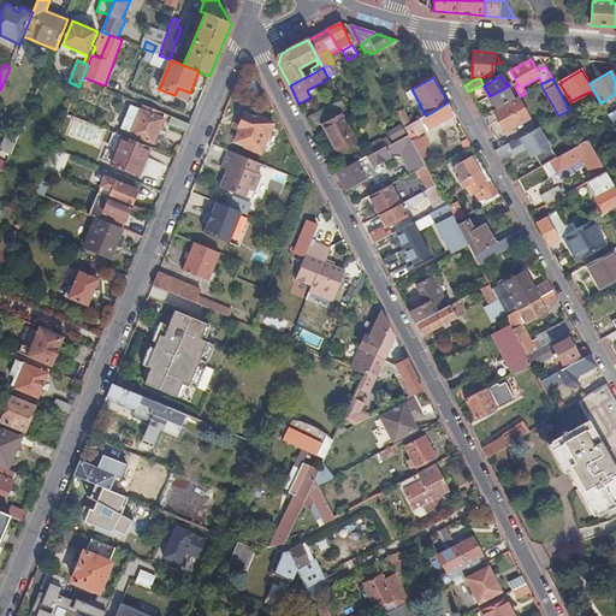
[(82,80),(80,86),(92,90),(94,84),(82,80)]
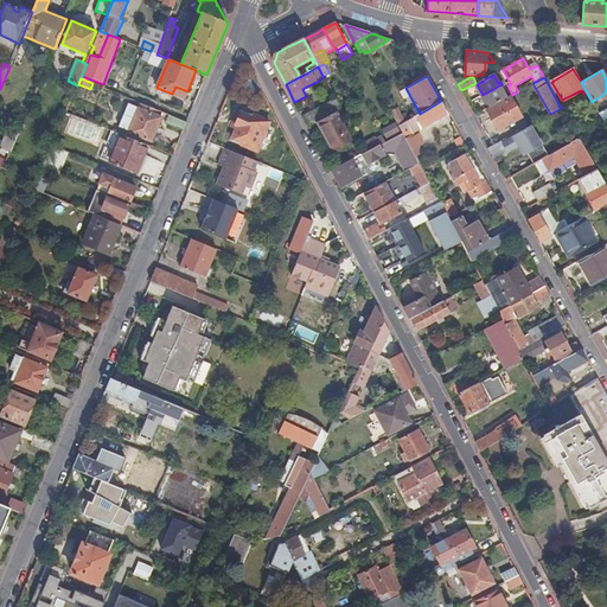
[(502,84),(483,95),(489,106),(505,96),(500,89),(504,87),(502,84)]
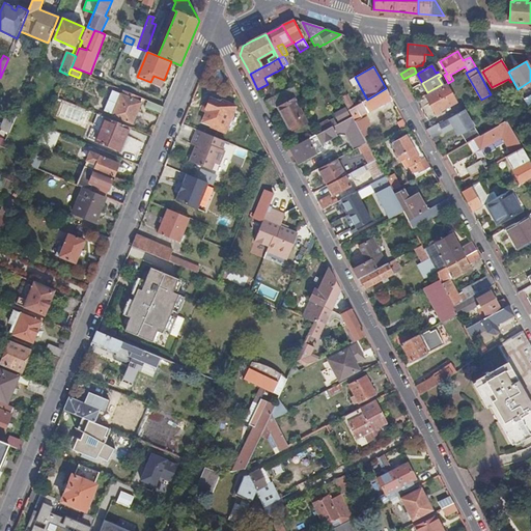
[(161,86),(164,80),(154,76),(150,82),(161,86)]
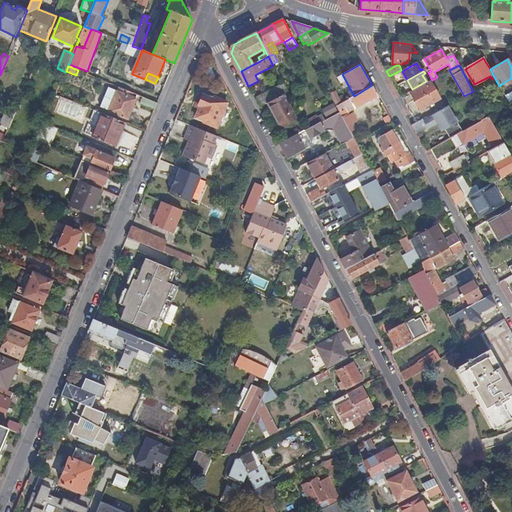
[(429,81),(410,92),(419,110),(439,98),(429,81)]
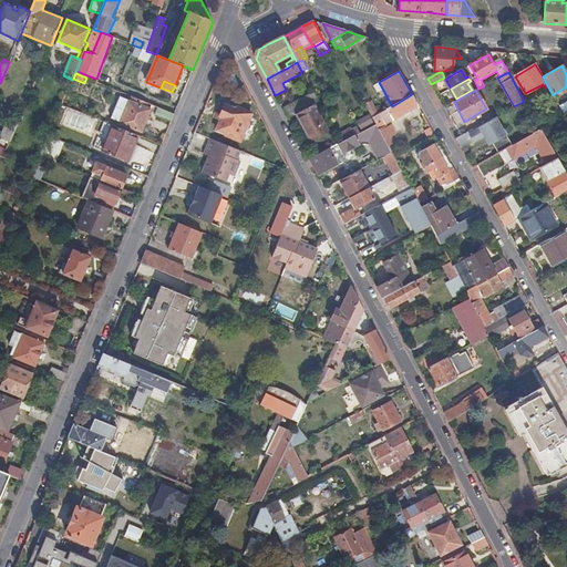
[(282,110),(288,120),(298,114),(313,106),(319,103),(315,93),(282,110)]
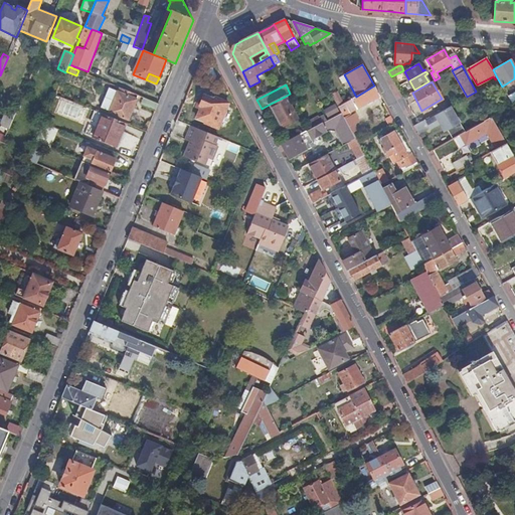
[(339,107),(342,113),(344,116),(361,107),(380,96),(374,86),(356,97),(345,103),(339,107)]
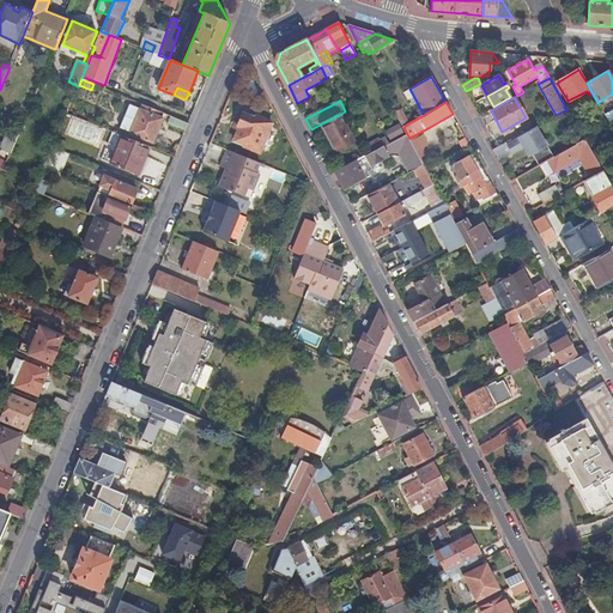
[(163,113),(143,104),(140,109),(129,104),(120,128),(129,132),(129,134),(153,144),(164,119),(161,117),(163,113)]
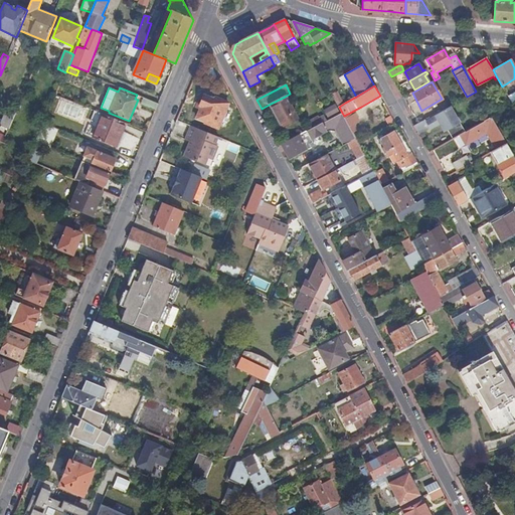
[(228,103),(215,98),(214,100),(204,96),(199,109),(200,110),(197,119),(205,122),(205,123),(218,128),(228,103)]
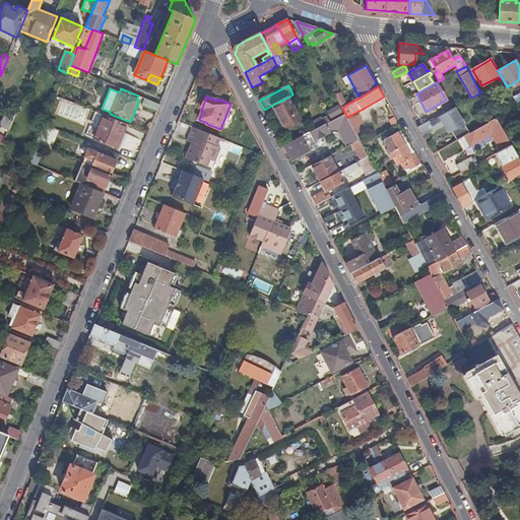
[(287,98),(273,105),(286,129),(300,121),(287,98)]
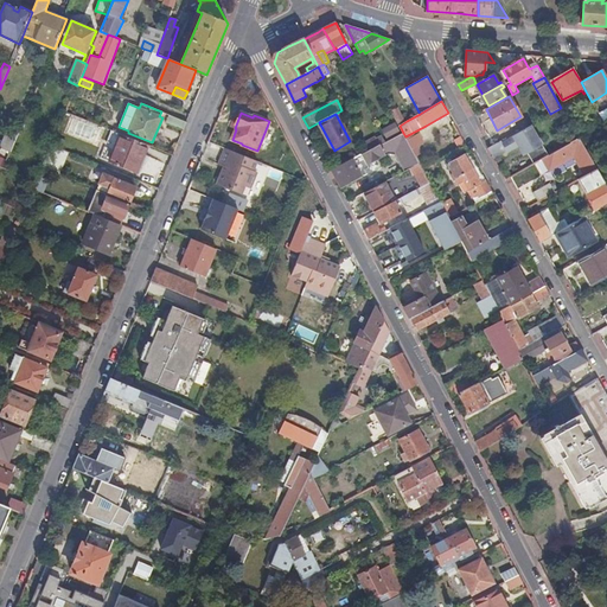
[(184,132),(187,122),(170,115),(166,125),(184,132)]
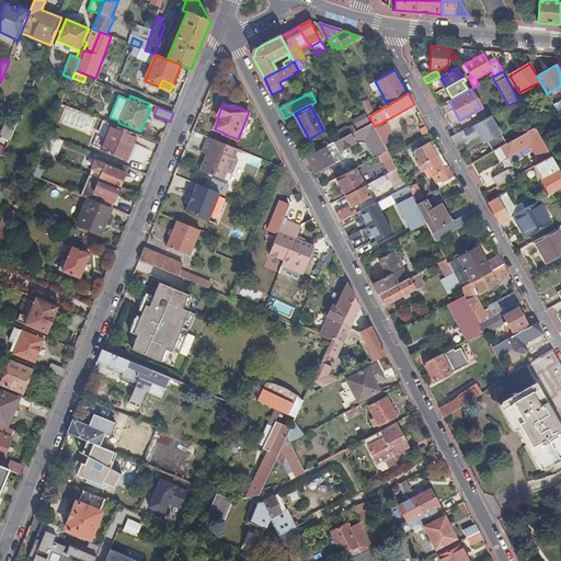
[(366,111),(369,116),(376,112),(373,106),(366,111)]
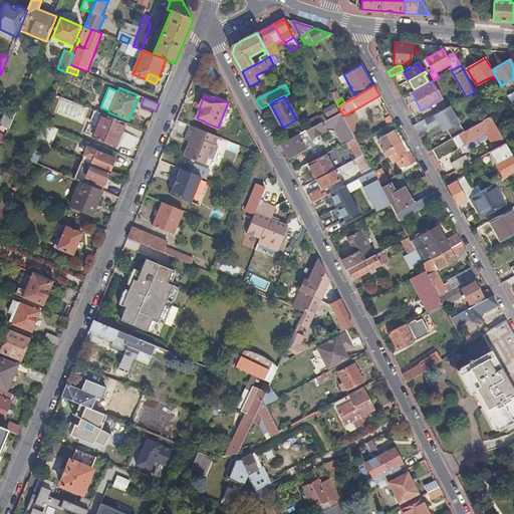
[(418,123),(414,125),(418,135),(429,129),(430,130),(439,124),(443,122),(447,131),(452,139),(455,138),(465,132),(460,122),(457,116),(457,117),(450,105),(418,123)]
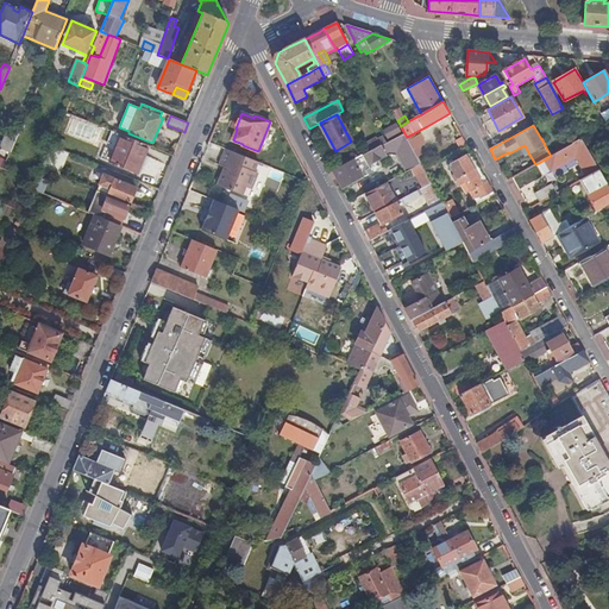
[(0,146),(0,148),(11,152),(18,135),(7,130),(0,146)]
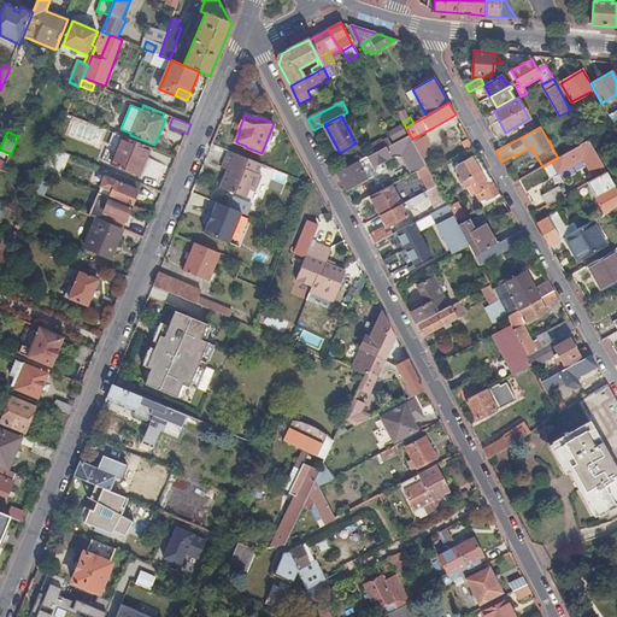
[(371,156),(336,174),(346,192),(377,175),(374,169),(395,157),(403,158),(411,175),(418,171),(427,166),(418,151),(413,142),(412,139),(410,135),(392,145),(371,156)]
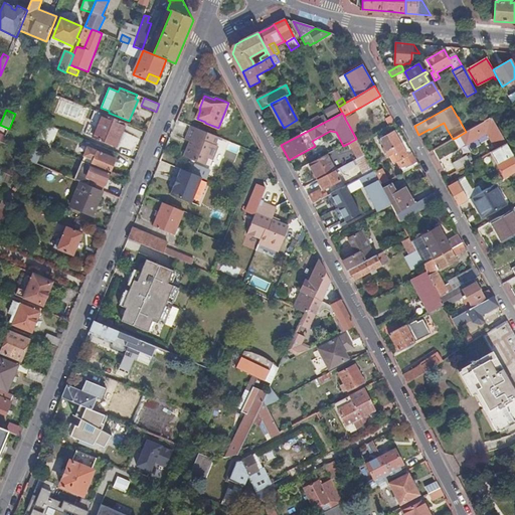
[(125,123),(104,114),(94,138),(116,147),(125,123)]
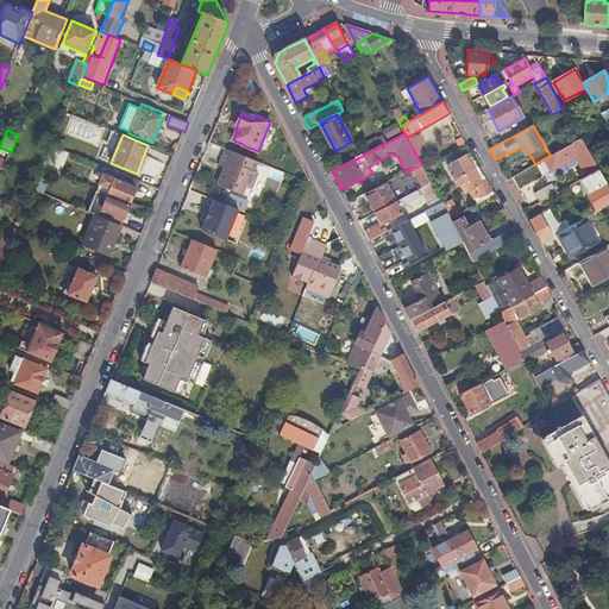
[(408,140),(413,149),(425,143),(420,135),(408,140)]
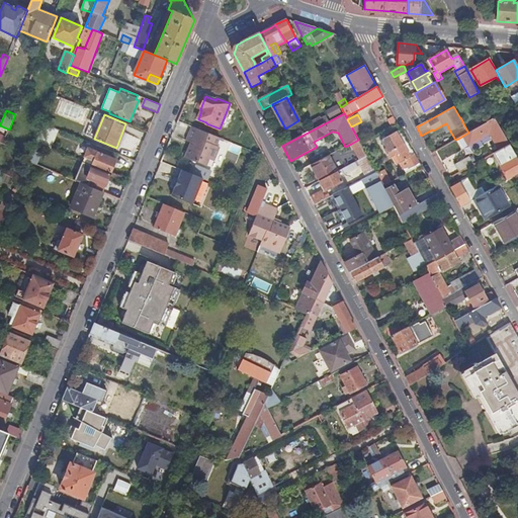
[(308,124),(312,131),(329,121),(326,116),(321,119),(320,117),(308,124)]
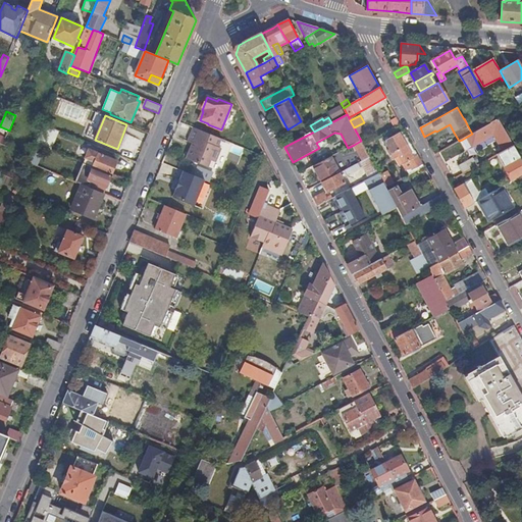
[(400,123),(396,117),(390,120),(395,126),(400,123)]
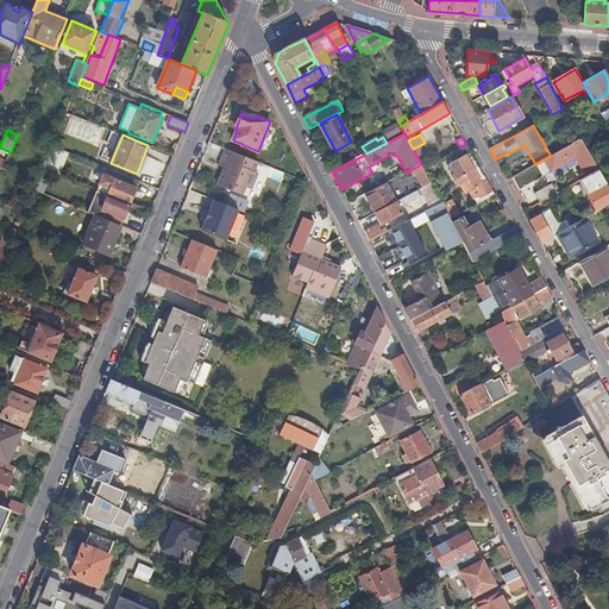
[(56,138),(52,146),(63,150),(67,143),(56,138)]
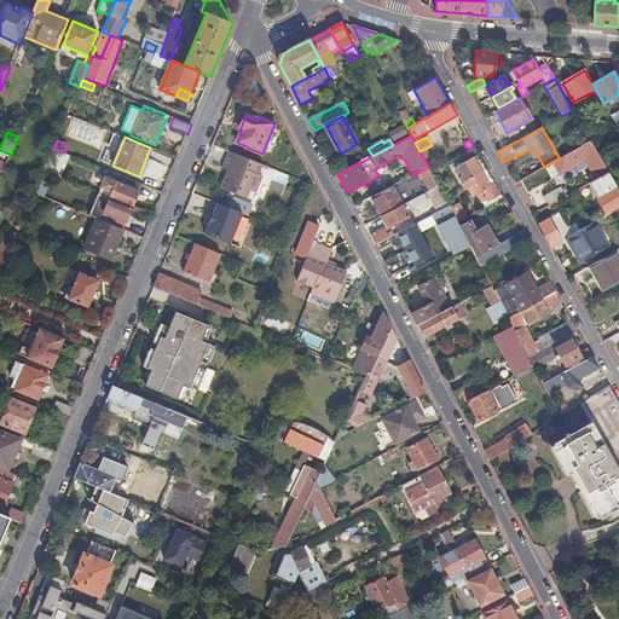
[(590,142),(560,158),(548,166),(554,175),(559,173),(560,174),(574,166),(574,165),(584,158),(596,180),(608,173),(607,169),(601,160),(590,142)]
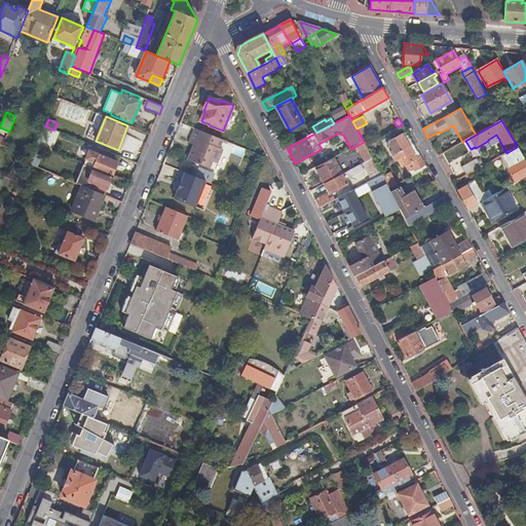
[(453,125),(449,127),(454,136),(457,134),(453,125)]
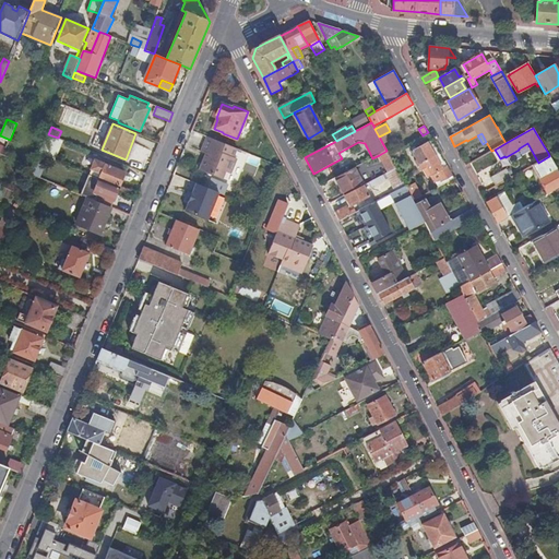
[(48,134),(39,154),(57,162),(64,141),(58,138),(48,134)]
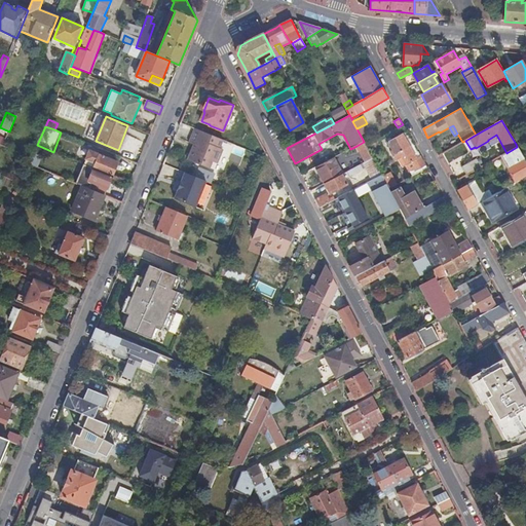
[(221,148),(224,140),(195,128),(189,143),(193,145),(195,146),(194,150),(192,149),(187,159),(209,168),(211,161),(218,164),(224,150),(221,148)]
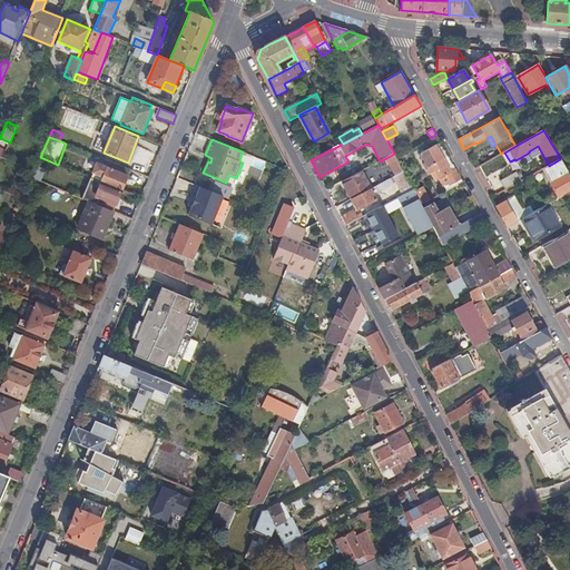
[(451,161),(441,143),(420,154),(430,173),(435,169),(448,192),(463,183),(451,161)]
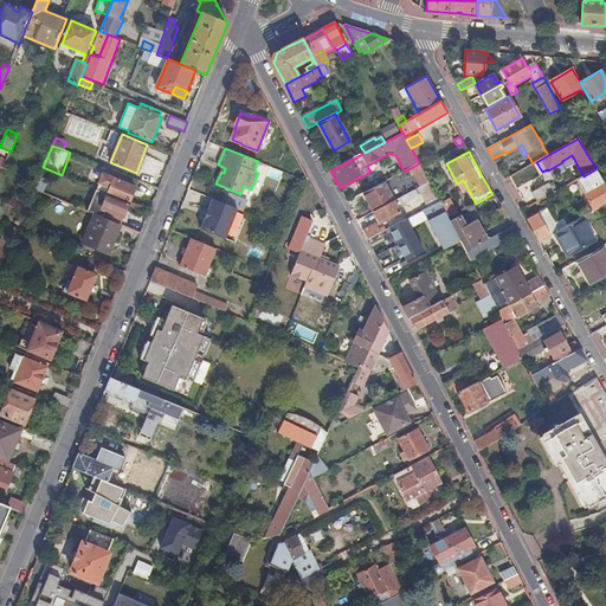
[(595,153),(588,156),(594,166),(601,162),(595,153)]
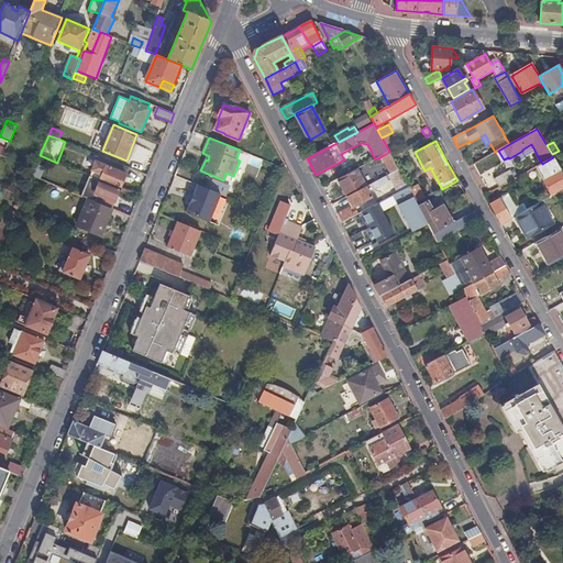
[(273,148),(265,152),(269,162),(277,158),(273,148)]
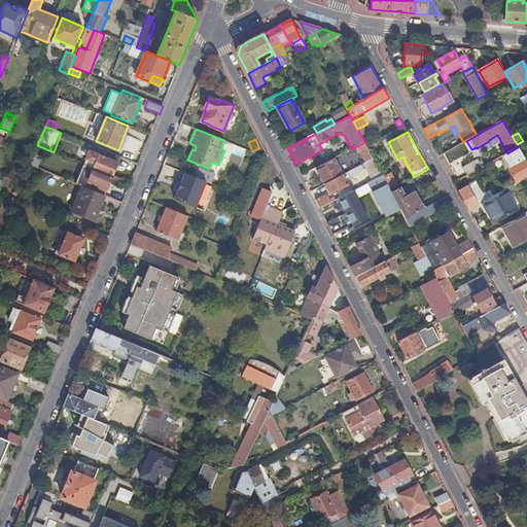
[(364,142),(357,146),(366,163),(366,162),(373,159),(366,146),(364,142)]
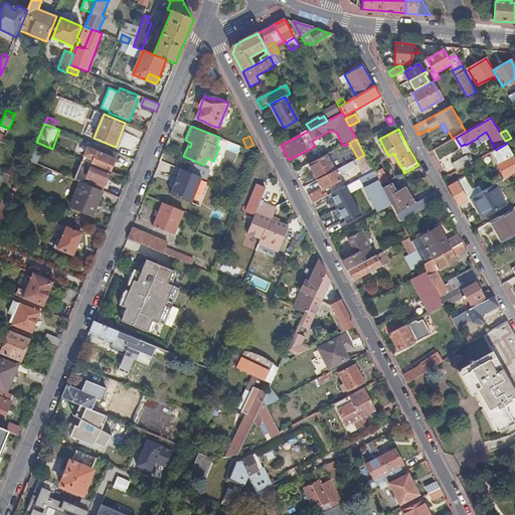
[(435,149),(439,159),(457,151),(453,141),(435,149)]
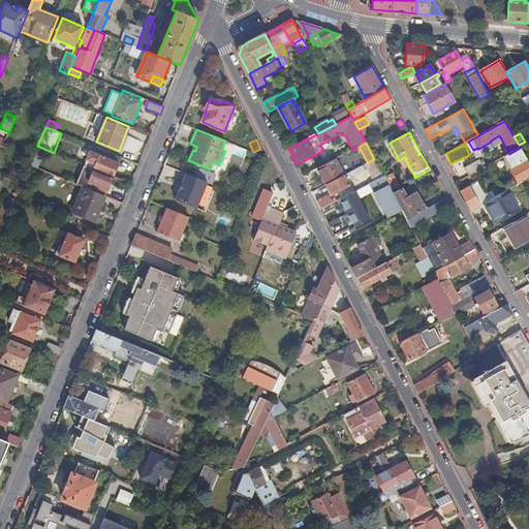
[(85,165),(86,165),(113,177),(119,163),(90,153),(85,165)]
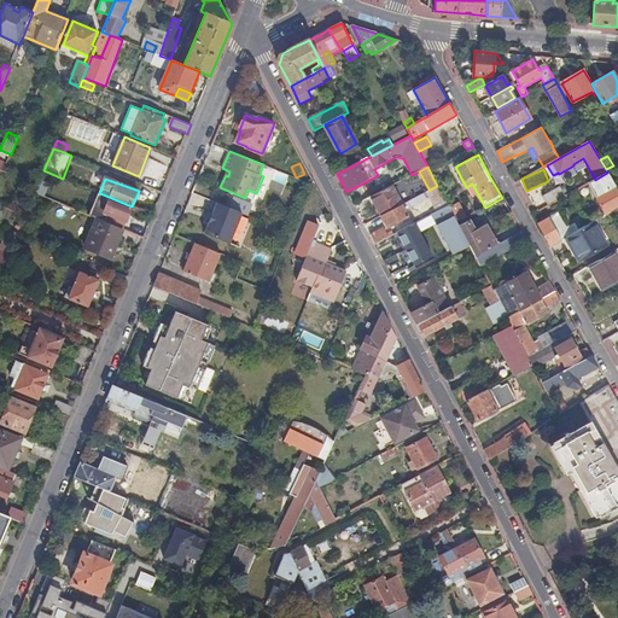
[(391,186),(371,197),(382,216),(402,205),(391,186)]
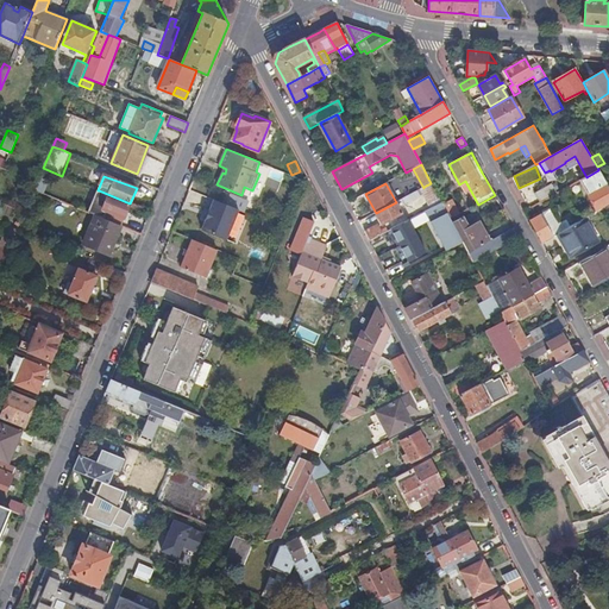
[(431,183),(424,187),(434,206),(441,203),(431,183)]
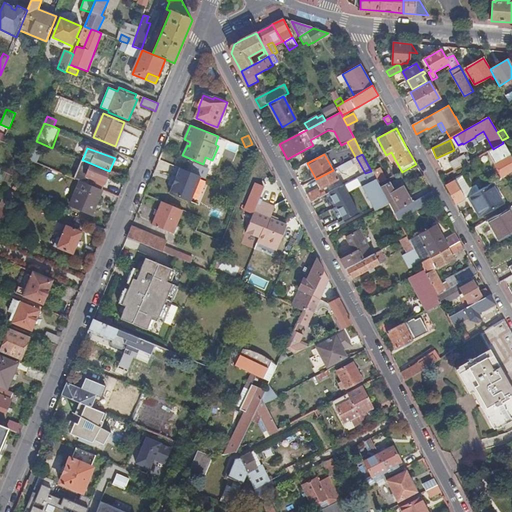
[(511,171),(511,157),(510,154),(494,163),(502,178),(511,171)]
